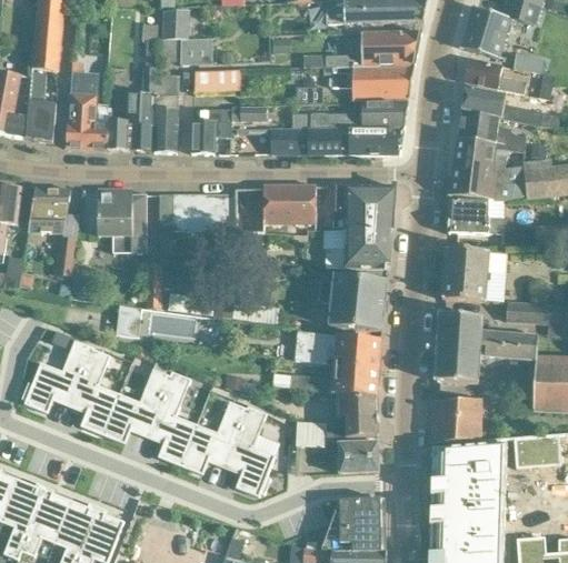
[(38,0),(32,60),(32,68),(52,70),(59,58),(65,0),(38,0)]
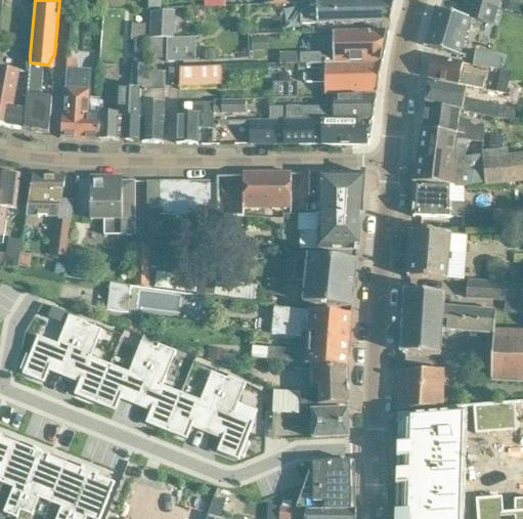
[(389,18),(393,0),(300,0),(300,10),(316,10),(317,19),(389,18)]
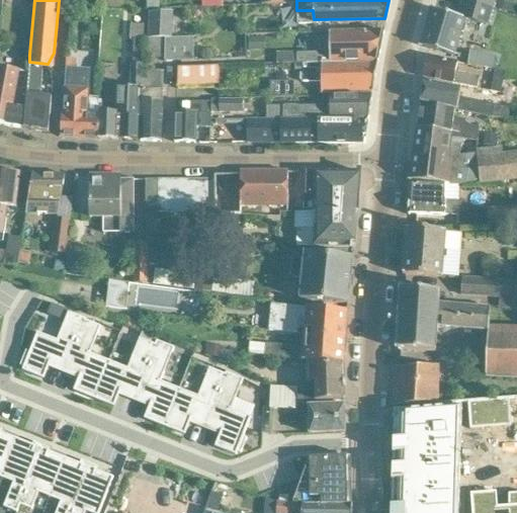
[(487,14),(490,4),(476,0),(460,0),(456,13),(430,5),(420,43),(441,49),(454,52),(464,15),(486,20),(487,14)]
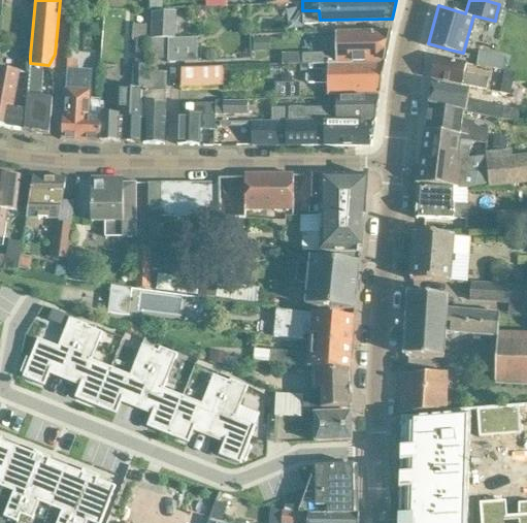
[(174,34),(175,7),(151,7),(150,33),(174,34)]
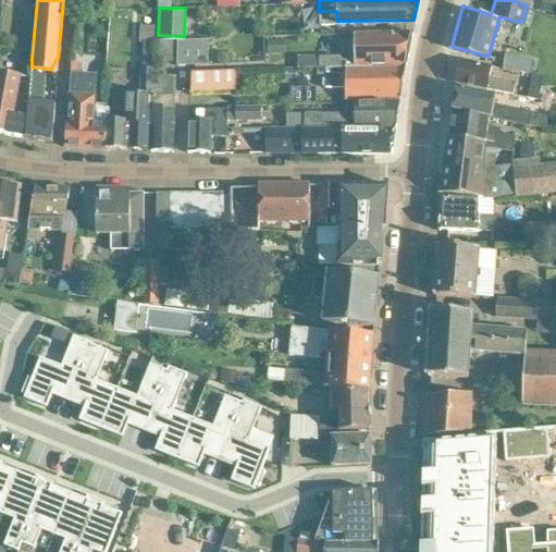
[(344,64),(405,62),(411,29),(388,29),(353,32),(351,57),(343,58),(338,53),(320,53),(319,64),(319,65),(329,65),(344,64)]
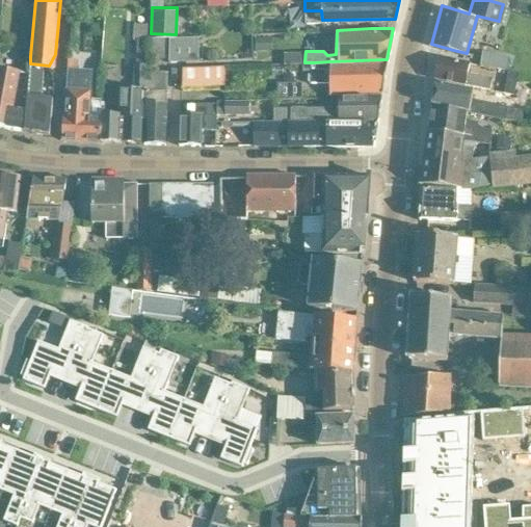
[(166,56),(166,35),(147,34),(147,56),(166,56)]
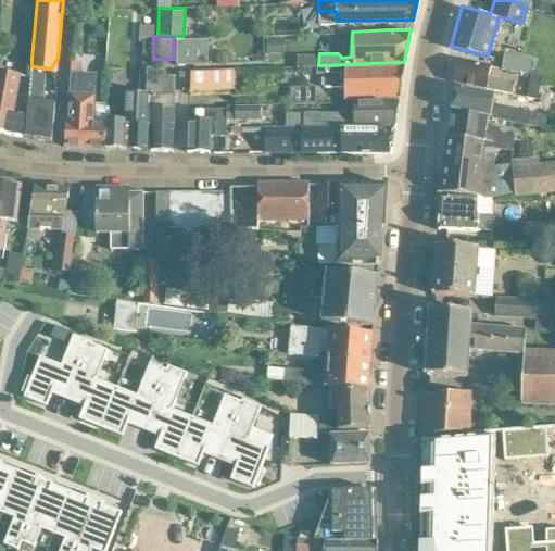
[(189,69),(207,67),(205,36),(174,37),(174,59),(176,59),(189,69)]
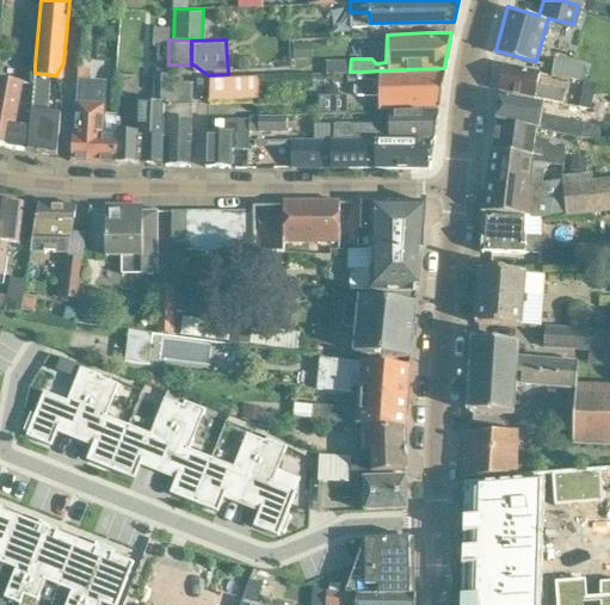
[(581,75),(584,61),(552,56),(549,71),(581,75)]
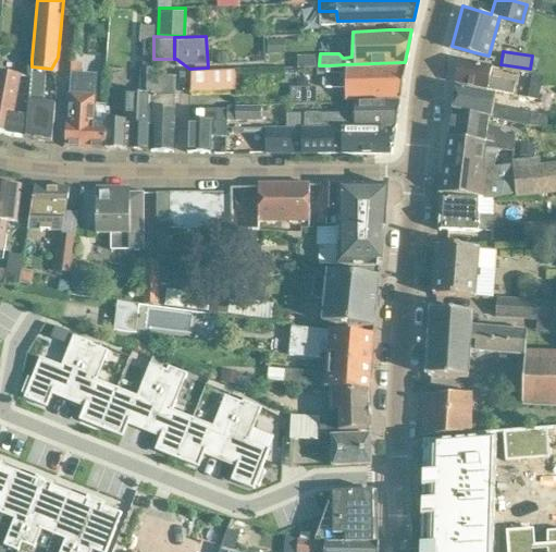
[(479,61),(459,57),(454,80),(474,84),(511,93),(515,81),(486,74),(489,63),(479,61)]
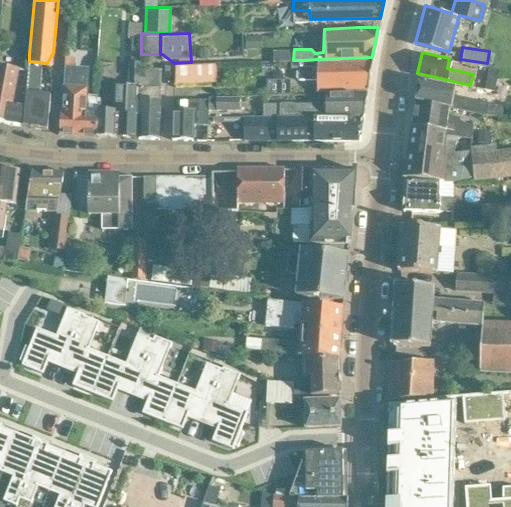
[(293,60),(293,59),(290,59),(290,66),(296,66),(297,78),(316,78),(316,88),(346,88),(367,87),(372,57),(316,59),(316,64),(302,64),(302,60),(293,60)]
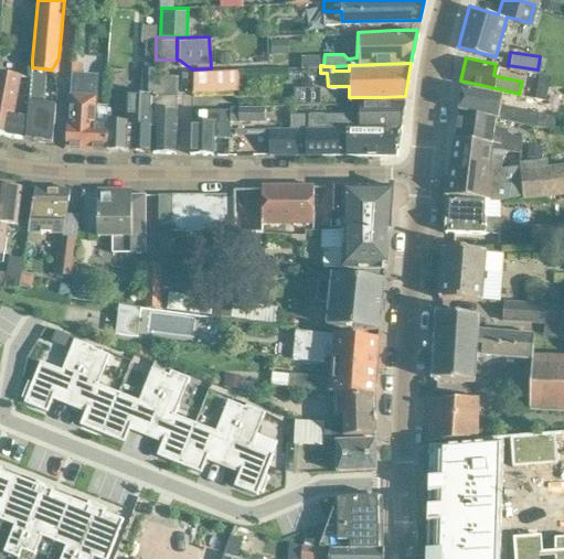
[(150,150),(152,90),(153,90),(155,67),(142,66),(141,92),(126,90),(125,124),(107,122),(106,122),(105,148),(150,150)]
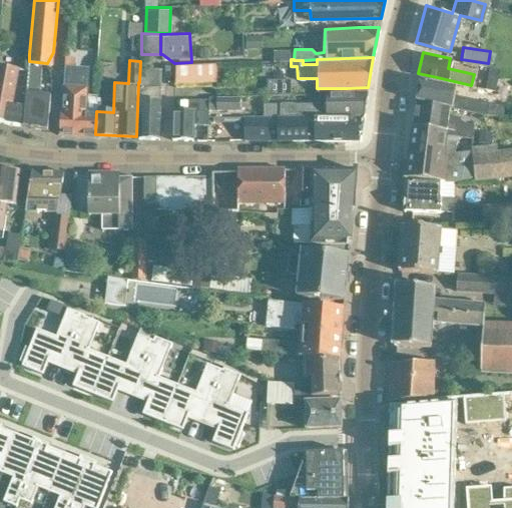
[(213,61),(191,62),(174,63),(173,81),(214,81),(213,61)]
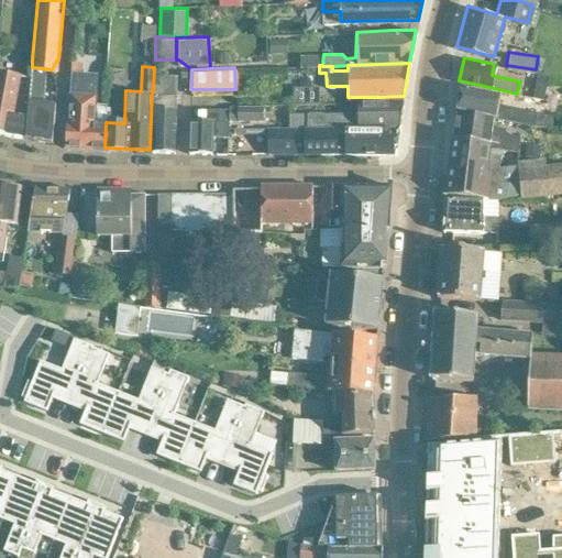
[(0,131),(25,137),(26,115),(17,113),(19,100),(14,99),(19,74),(0,68),(0,131)]
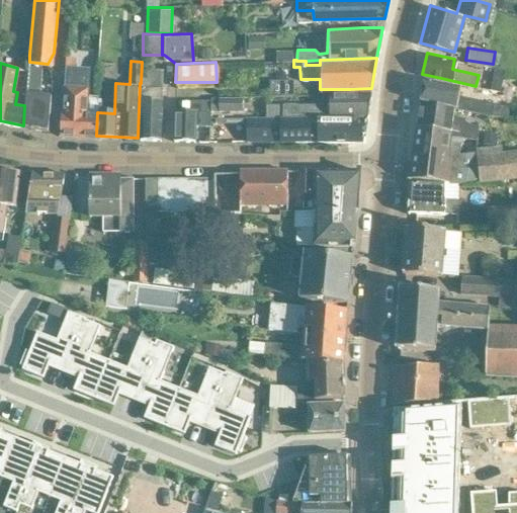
[(24,105),(23,125),(48,130),(51,93),(38,92),(41,66),(28,65),(24,105)]
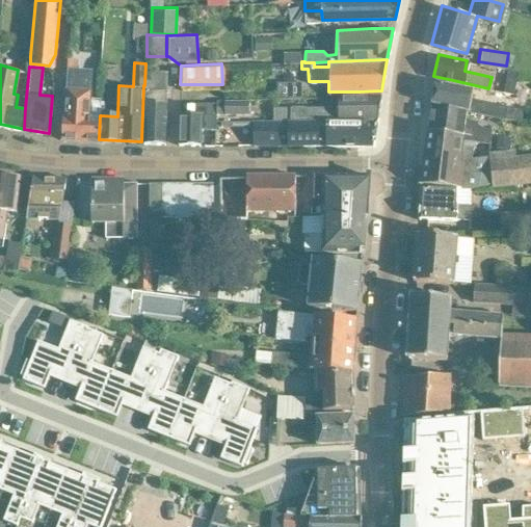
[(62,137),(99,139),(100,115),(101,115),(101,110),(100,104),(99,99),(91,98),(93,69),(68,67),(64,101),(63,116),(62,134),(62,137)]
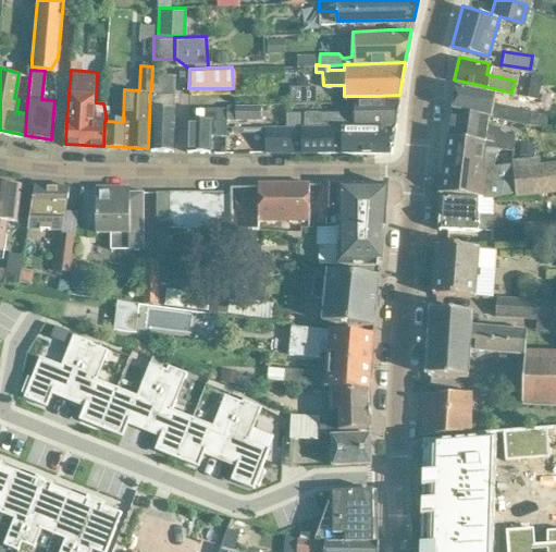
[(543,74),(531,72),(528,96),(539,97),(543,74)]
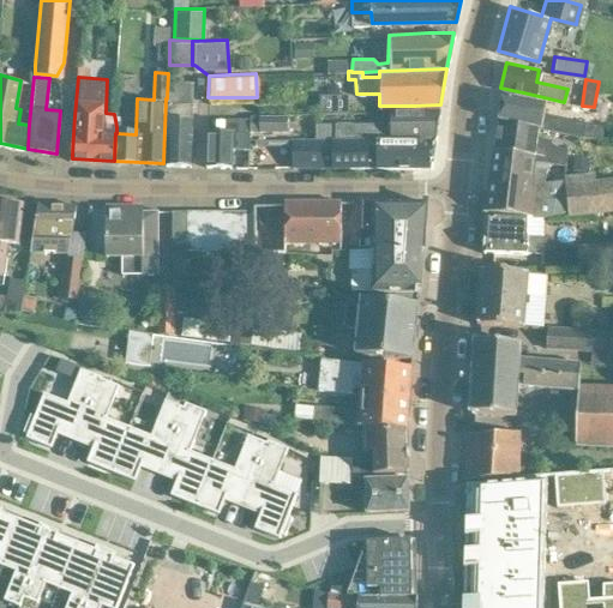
[(168,80),(167,98),(164,163),(190,164),(192,80),(168,80)]
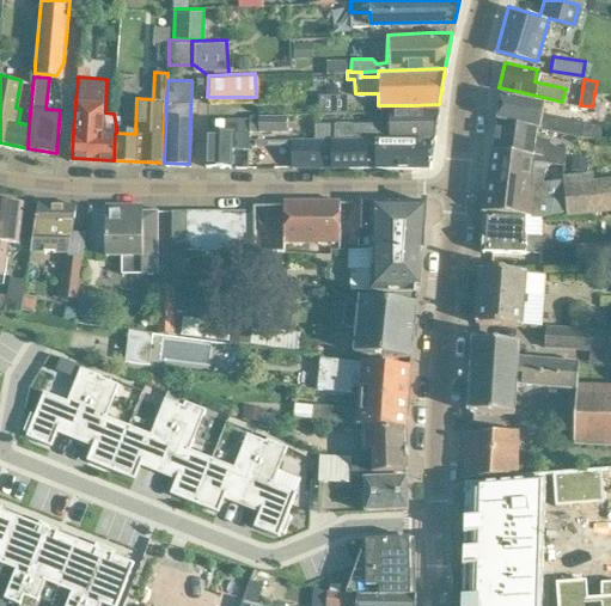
[(495,116),(535,124),(580,134),(594,136),(597,122),(541,111),(542,101),(498,92),(496,110),(498,110),(496,115),(495,115),(495,116)]
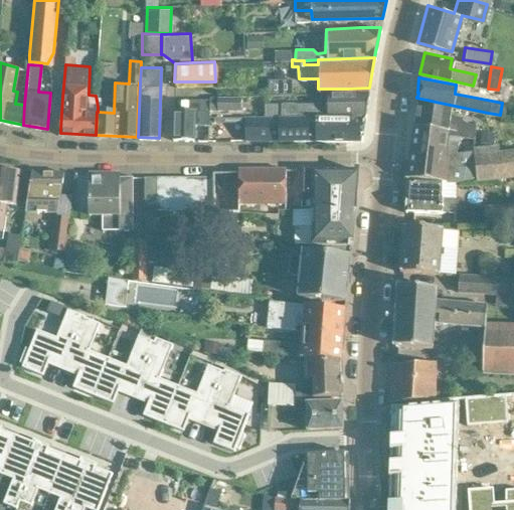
[(269,94),(292,93),(291,78),(268,79),(269,94)]
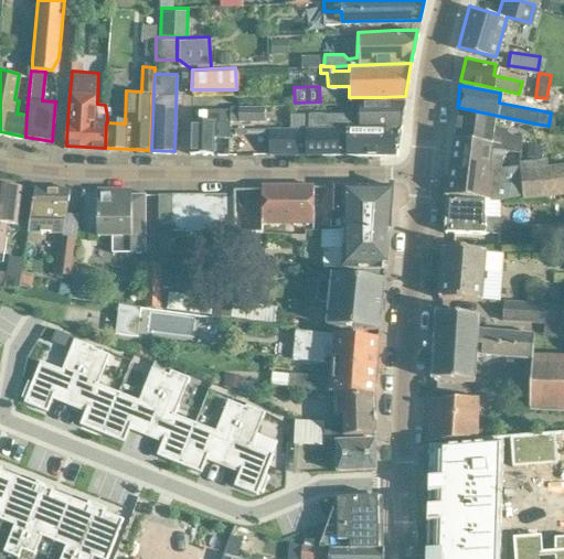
[(283,127),(401,127),(405,99),(380,100),(359,100),(359,111),(308,114),(308,120),(283,120),(283,127)]
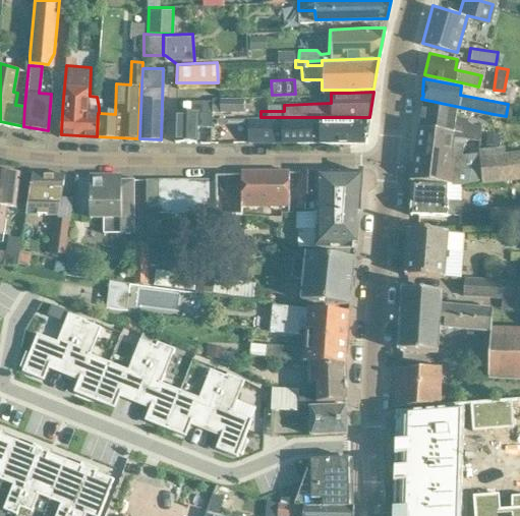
[(243,96),(212,96),(212,109),(243,109),(243,96)]
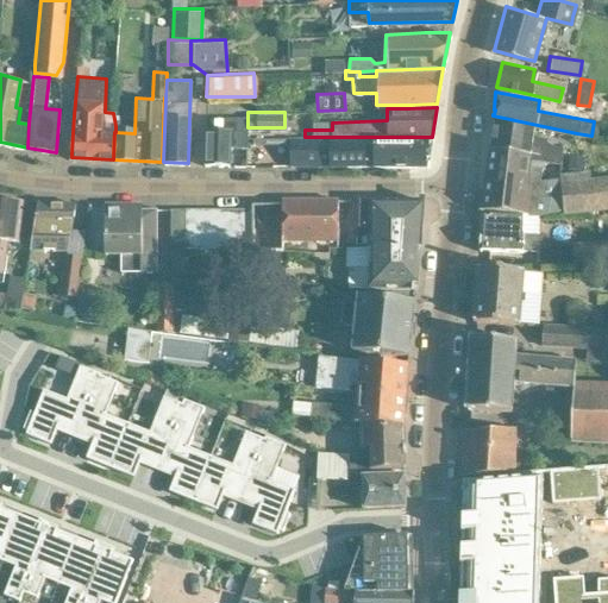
[(531,134),(532,124),(493,115),(493,118),(494,118),(493,129),(490,129),(489,146),(528,151),(528,157),(558,161),(561,143),(546,142),(546,137),(531,134)]
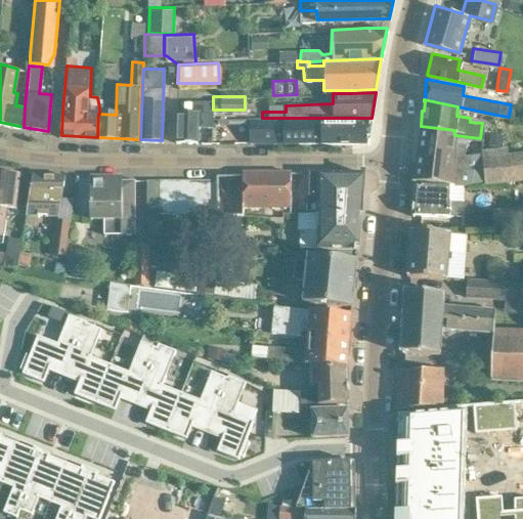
[(177,100),(176,120),(176,140),(197,141),(197,125),(210,125),(211,100),(177,100)]
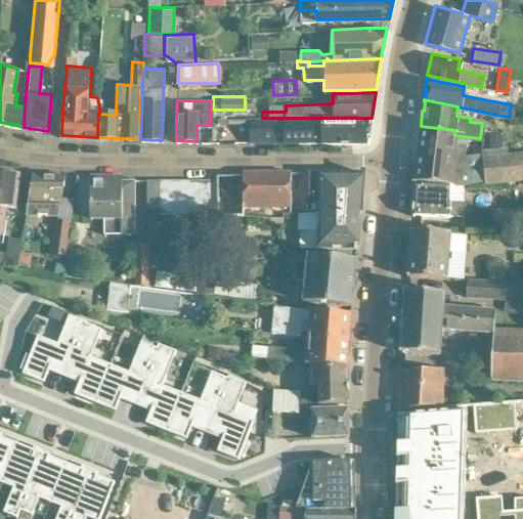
[(372,118),(262,118),(249,118),(249,121),(249,141),(313,141),(313,126),(321,126),(321,141),(367,141),(372,118)]
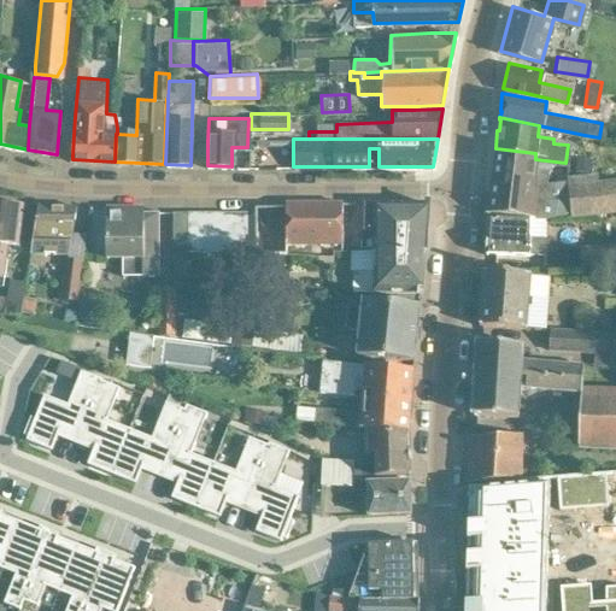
[(534,165),(535,159),(535,153),(496,148),(487,210),(510,213),(529,215),(553,213),(556,200),(562,201),(564,213),(615,207),(615,175),(597,177),(597,171),(565,175),(565,178),(547,181),(549,166),(534,165)]
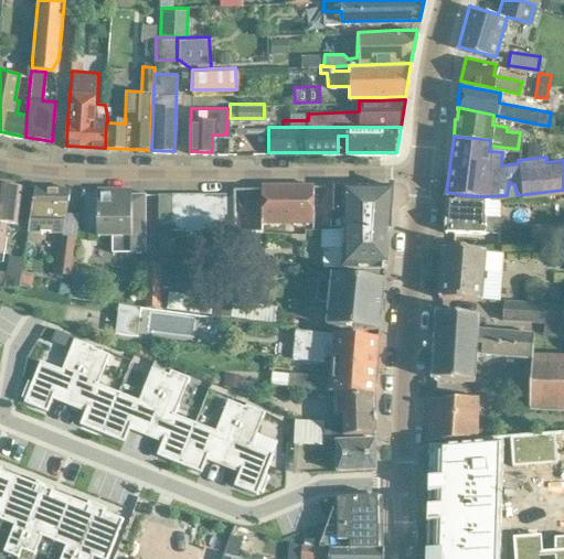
[(0,256),(2,257),(7,218),(18,221),(22,184),(0,181),(0,256)]
